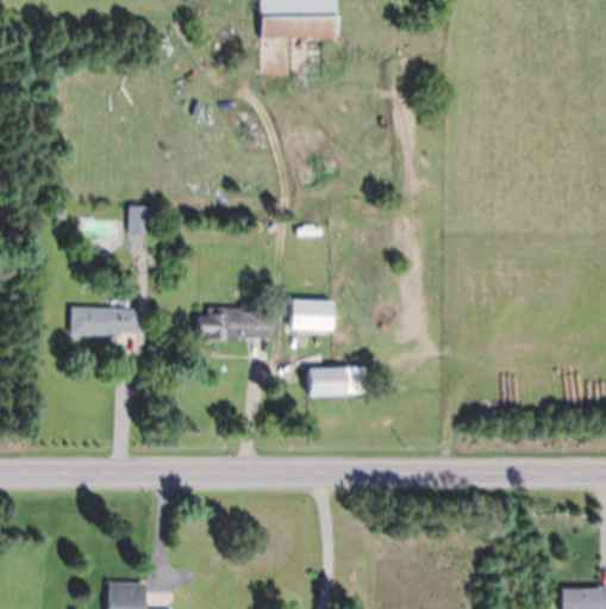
[(262,23),(261,0),(338,0),(338,37),(262,38),(262,23)]
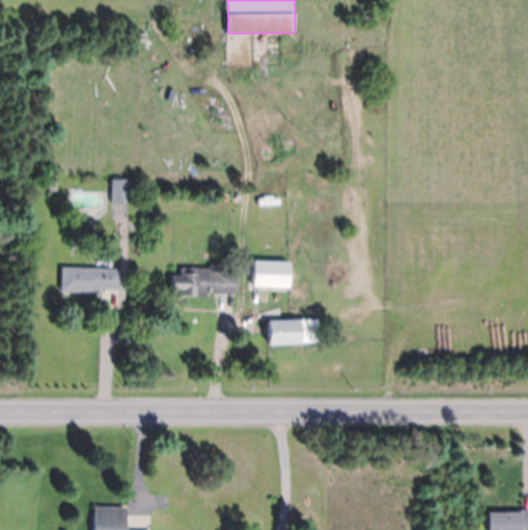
[(49,192),(49,177),(58,177),(58,192),(49,192)]
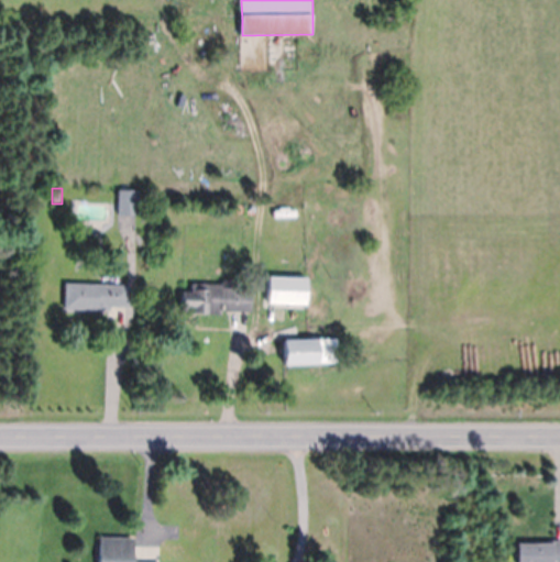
[(139,216),(119,215),(120,189),(140,190),(139,216)]
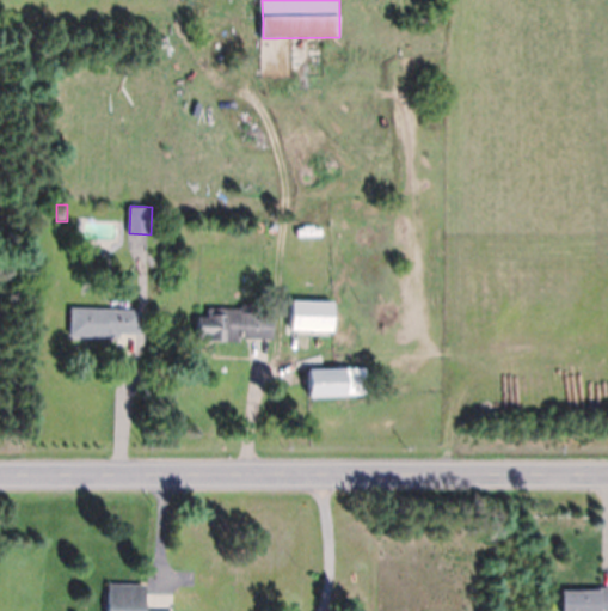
[(255,338),(241,338),(241,342),(198,341),(200,318),(200,317),(209,317),(209,309),(241,310),(241,309),(241,307),(243,307),(244,305),(245,304),(258,304),(258,315),(275,316),(274,340),(271,340),(255,338)]
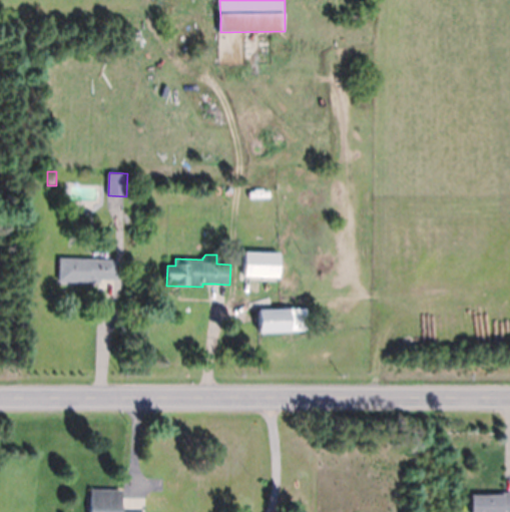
[(267,276),(253,275),(255,258),(268,258),(267,276)]
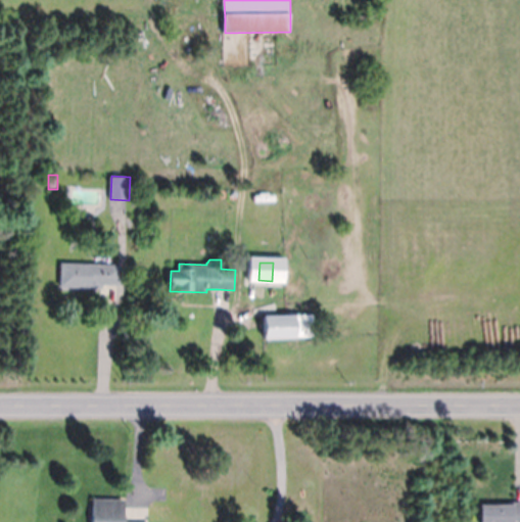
[(119,286),(103,285),(103,288),(60,287),(61,264),(122,266),(121,286),(119,286)]
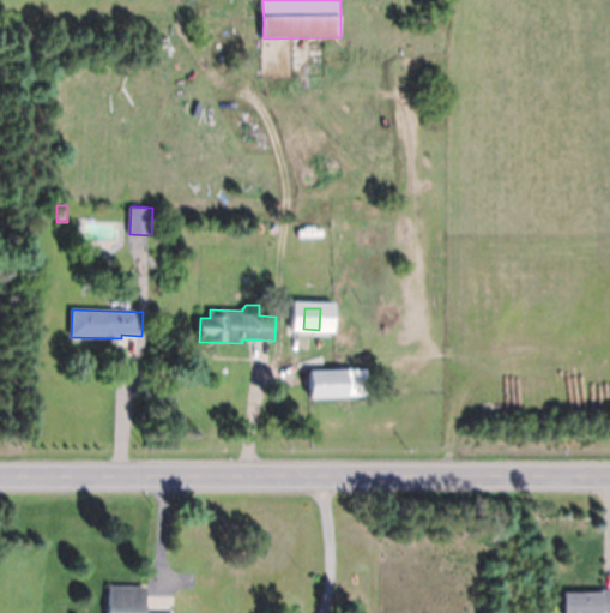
[(321,324),(321,313),(334,312),(334,324),(321,324)]
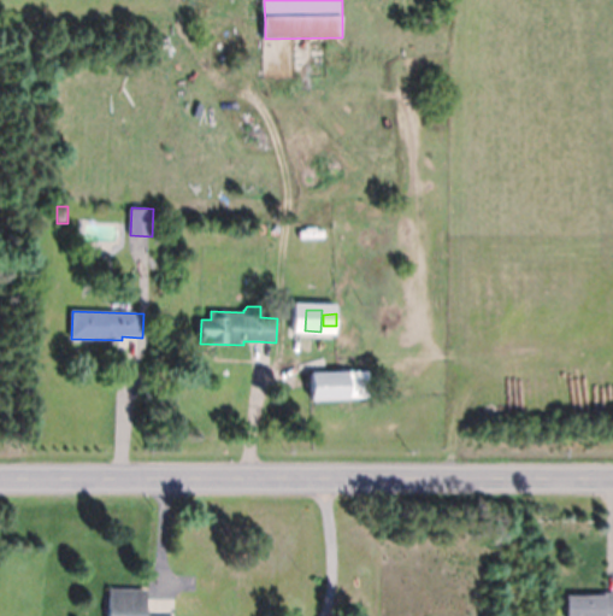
[(312,386),(312,375),(312,373),(348,373),(354,373),(354,391),(349,397),(349,399),(312,400),(312,386)]
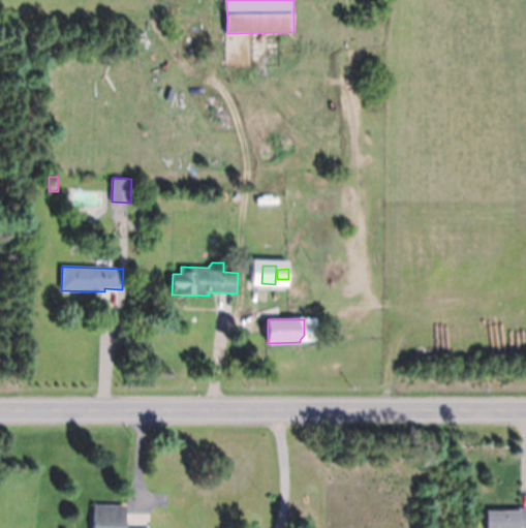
[(520,508),(525,508),(525,527),(487,527),(487,510),(518,510),(518,508),(520,508)]
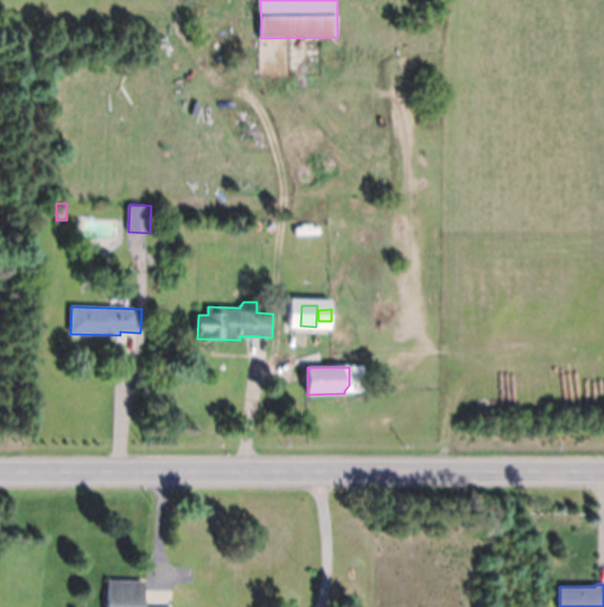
[(107,606),(108,587),(145,588),(144,606),(107,606)]
